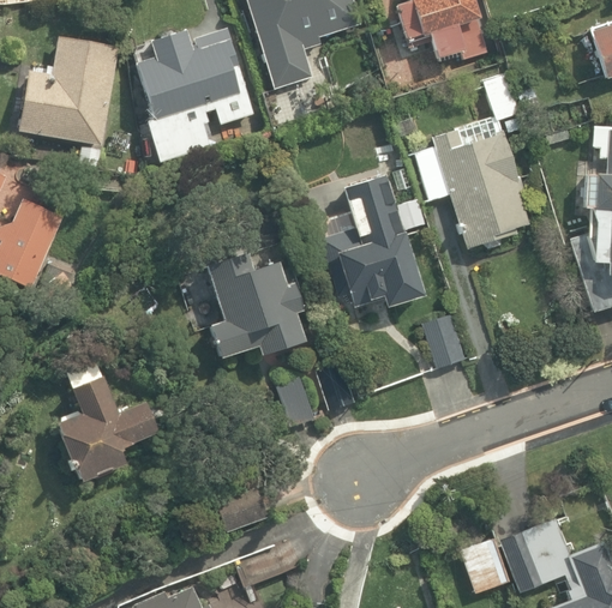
[(246,0),(275,86),(316,73),(305,43),(361,25),(354,0),(246,0)]
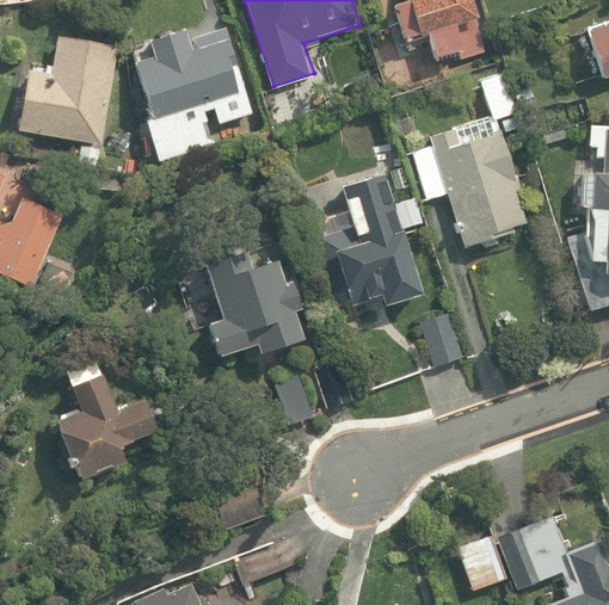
[(491,47),(475,0),(410,0),(410,1),(398,5),(411,45),(430,38),(438,65),(491,47)]
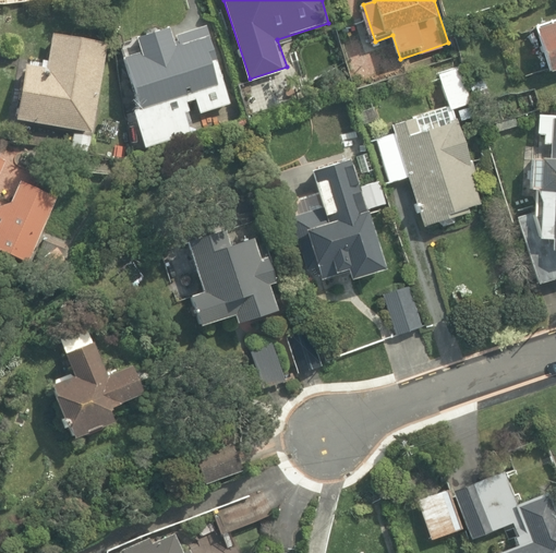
[(555,17),(535,25),(553,75),(555,73),(555,17)]
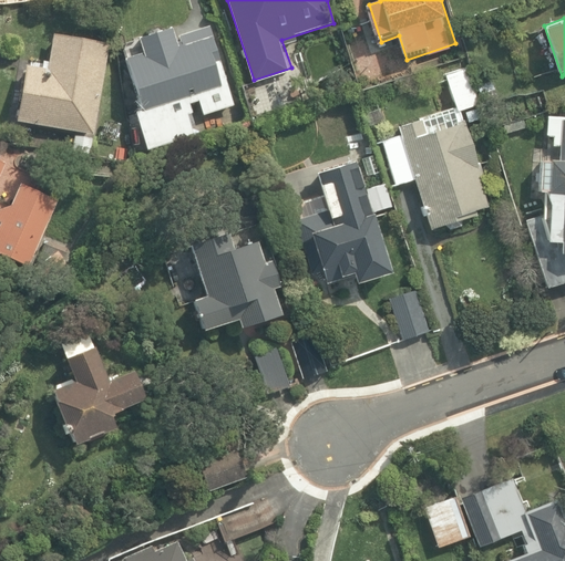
[(141,47),(123,51),(146,147),(199,134),(195,115),(232,106),(213,27),(174,35),(172,27),(139,34),(141,47)]
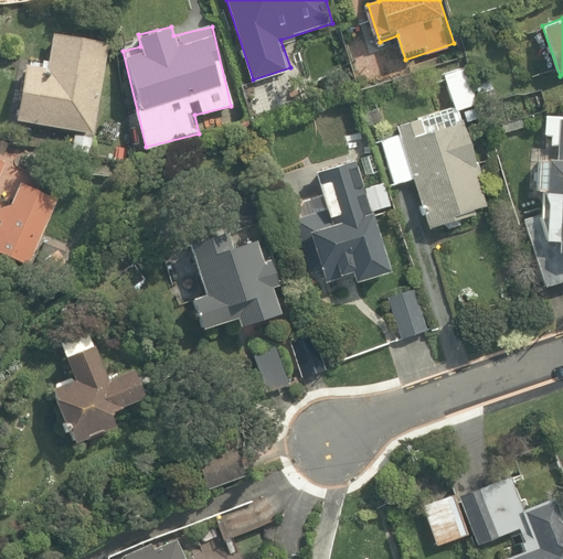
[(33,55),(20,119),(91,133),(109,43),(54,32),(48,58),(33,55)]
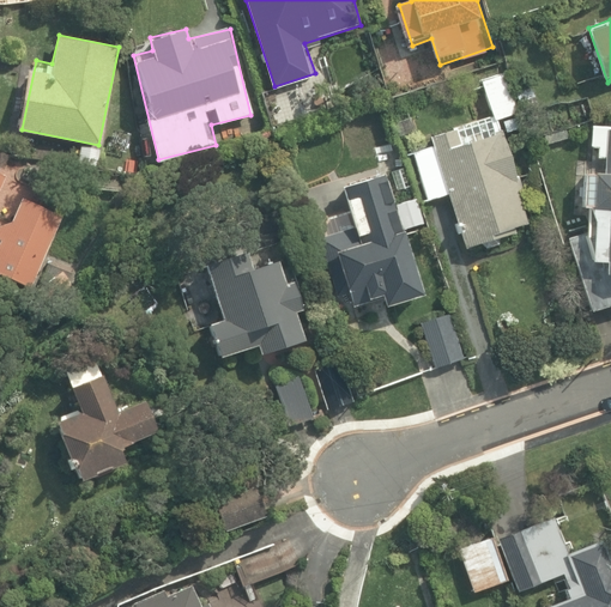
[(435,140),(410,147),(425,201),(449,194),(465,250),(533,231),(504,133),(525,127),(507,66),(478,74),(489,113),(431,128),(435,140)]
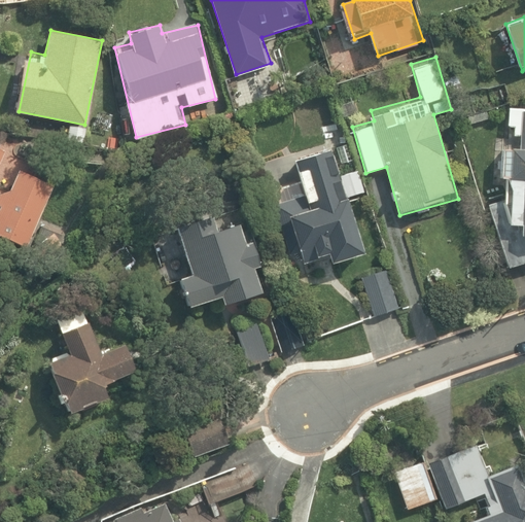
[(524,106),(506,106),(505,127),(515,128),(514,135),(522,136),(521,150),(508,149),(505,198),(485,206),(510,271),(524,265),(524,106)]
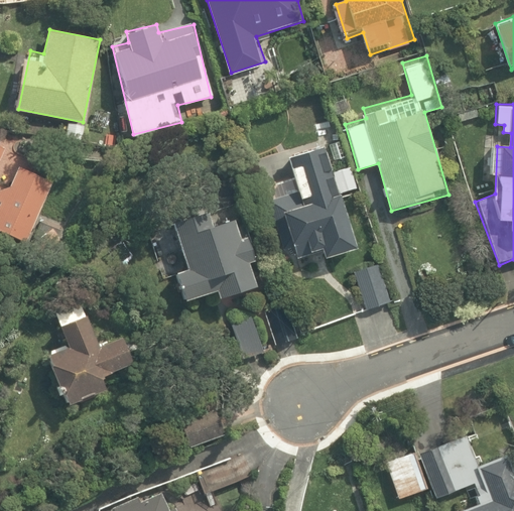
[(0,231),(28,244),(54,182),(1,159),(6,147),(0,144),(0,231)]
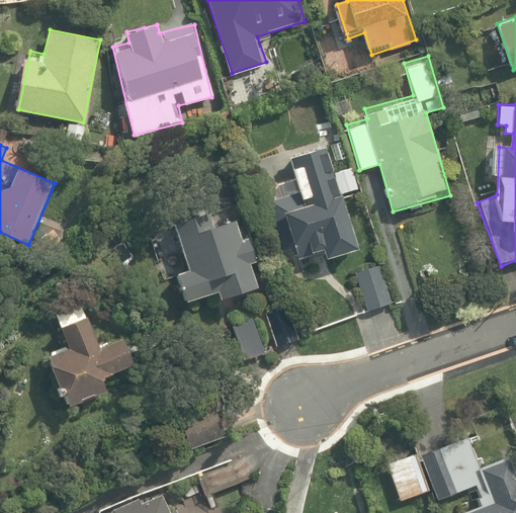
[(280,192),(288,221),(301,262),(324,255),(328,266),(367,254),(349,191),(357,189),(350,165),(332,170),(326,150),(291,160),(299,187),(280,192)]
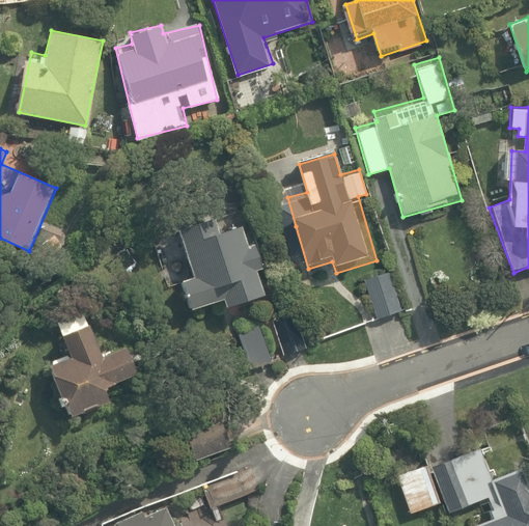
[(191,278),(184,280),(193,315),(225,306),(229,323),(272,311),(263,277),(269,276),(260,243),(251,245),(245,222),(233,225),(227,201),(195,210),(202,234),(181,240),(191,278)]
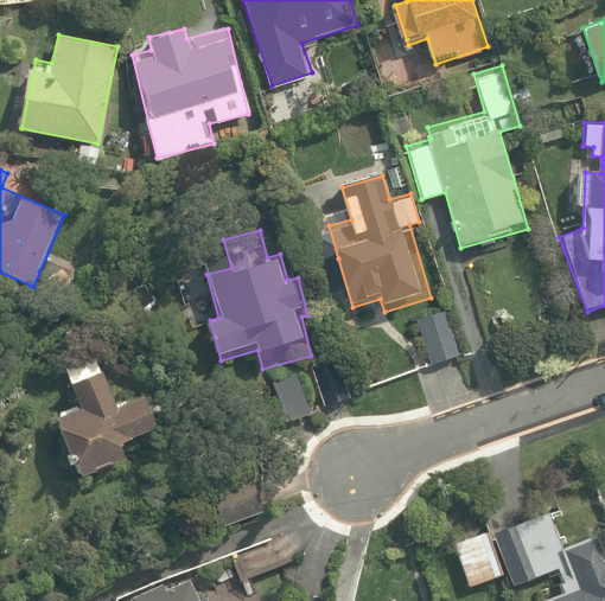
[(440,299),(405,309),(421,364),(457,353),(440,299)]
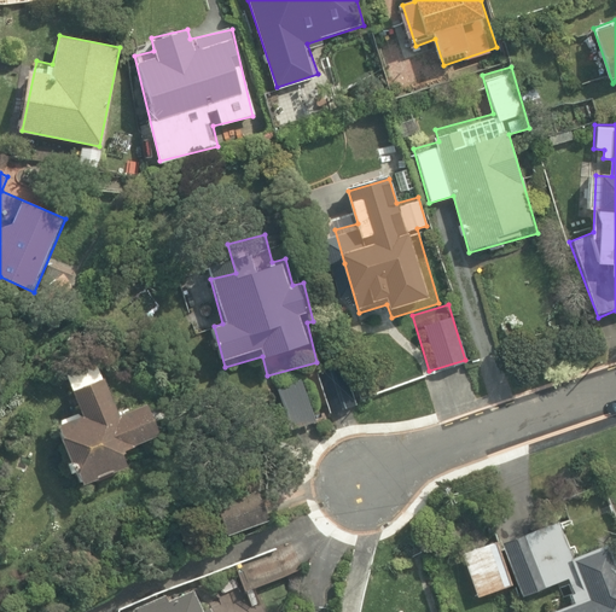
[(80,413),(57,421),(77,479),(137,459),(131,442),(166,430),(154,395),(123,406),(111,372),(71,386),(80,413)]
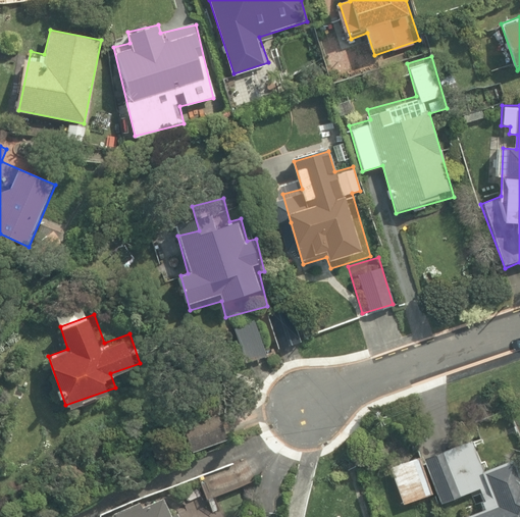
[(454,461),(450,451),(419,462),(430,493),(435,505),(483,486),(471,455),(454,461)]
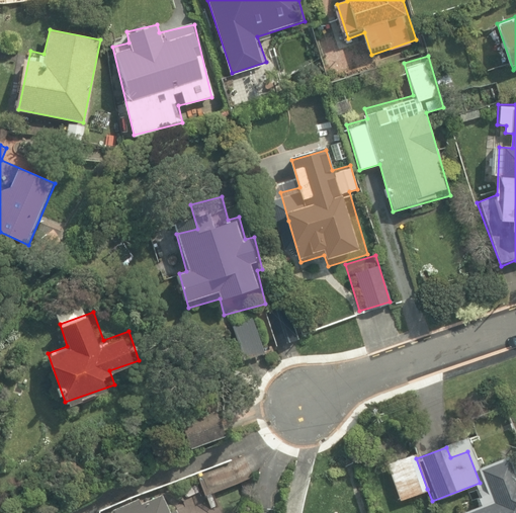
[(416,458),(414,452),(388,462),(401,499),(427,489),(416,458)]
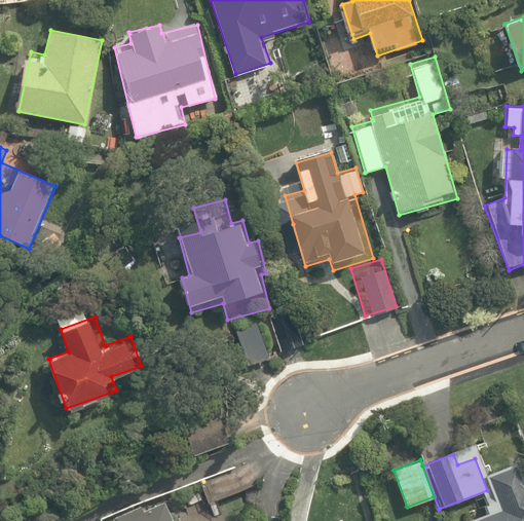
[(523,520),(523,473),(520,461),(485,475),(497,508),(462,520),(523,520)]
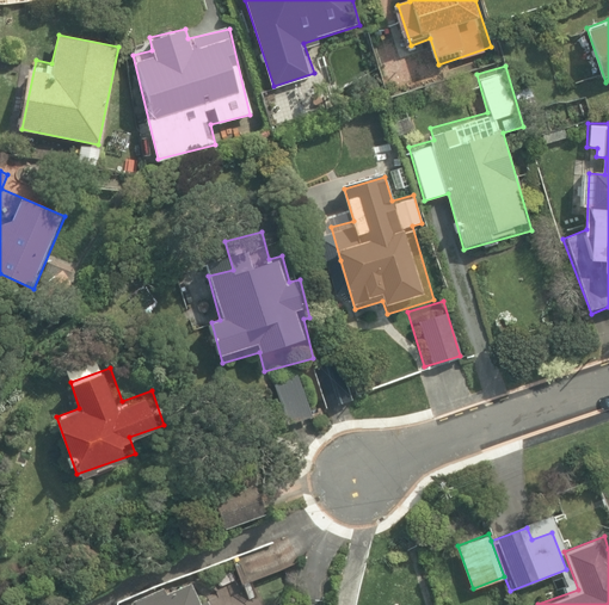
[(274,541),(231,554),(241,590),(284,576),(274,541)]
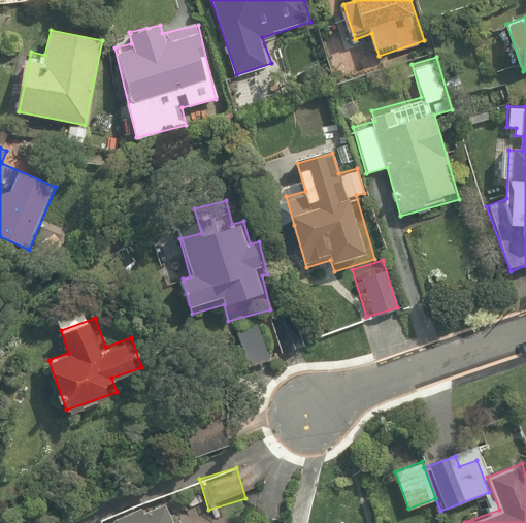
[(171,522),(165,503),(143,512),(138,500),(112,510),(117,522),(171,522)]
